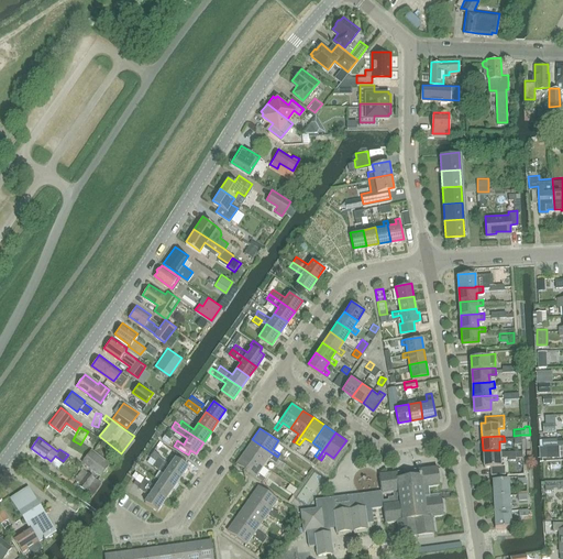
[(275,460),(277,457),(252,439),(244,450),(263,462),(268,455),(275,460)]
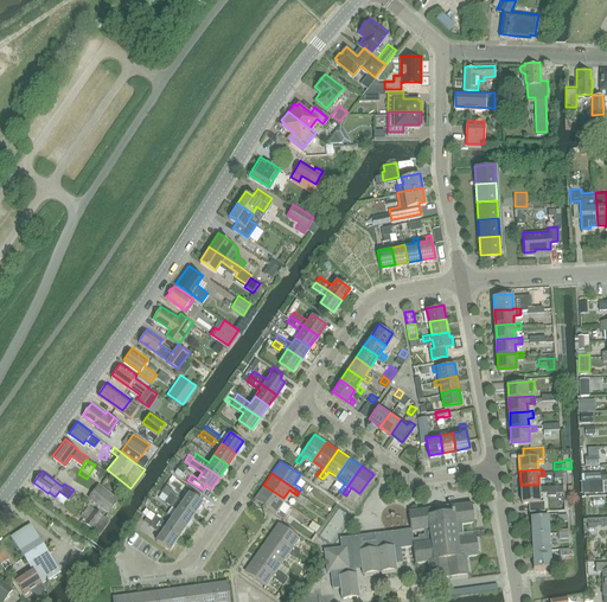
[(108,508),(117,495),(98,481),(89,495),(108,508)]
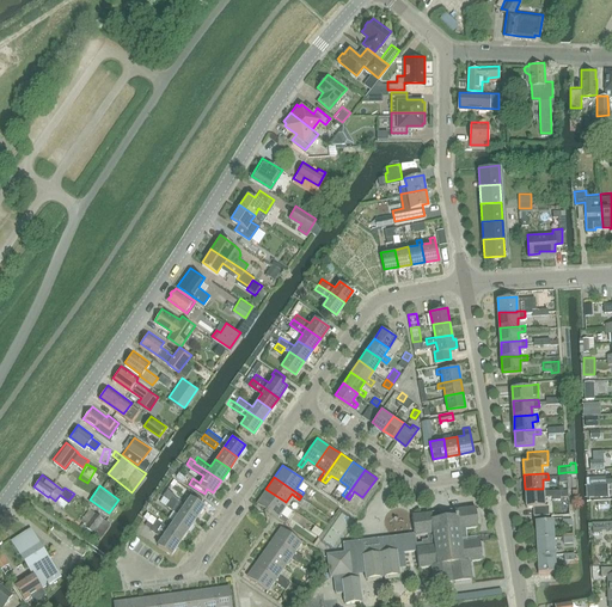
[(167,486),(163,492),(196,516),(204,504),(199,501),(202,496),(191,489),(188,494),(190,495),(185,502),(173,494),(175,491),(167,486)]
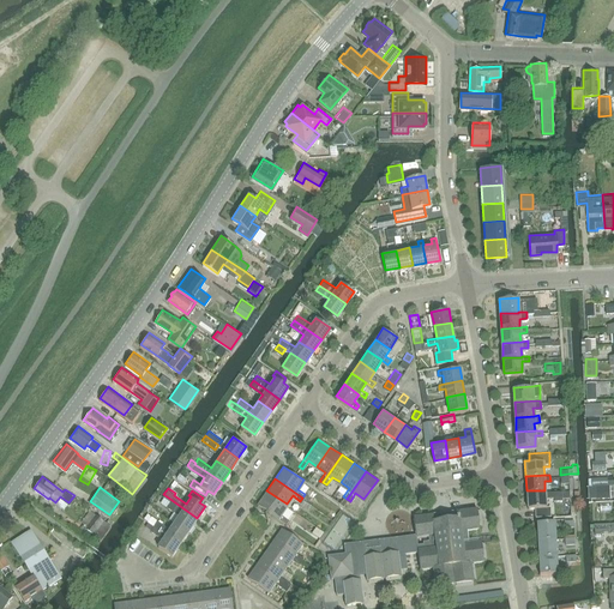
[(545,490),(527,490),(528,506),(536,506),(536,514),(551,513),(549,505),(546,505),(546,496),(553,495),(554,499),(563,498),(563,495),(570,495),(570,488),(545,489),(545,490)]
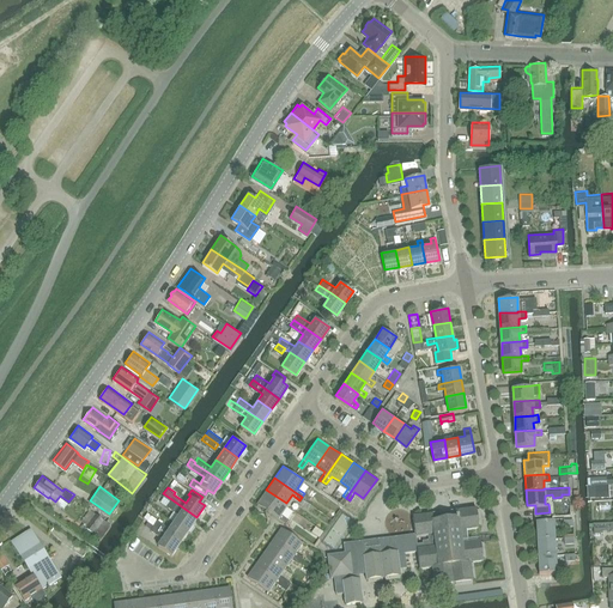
[(280,511),(286,503),(266,490),(258,502),(286,521),(289,517),(280,511)]
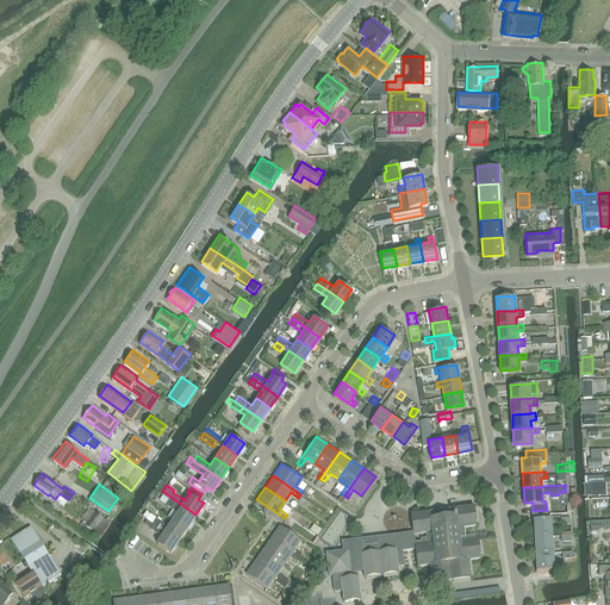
[(173,517),(187,526),(195,515),(181,505),(169,497),(166,501),(179,510),(173,517)]
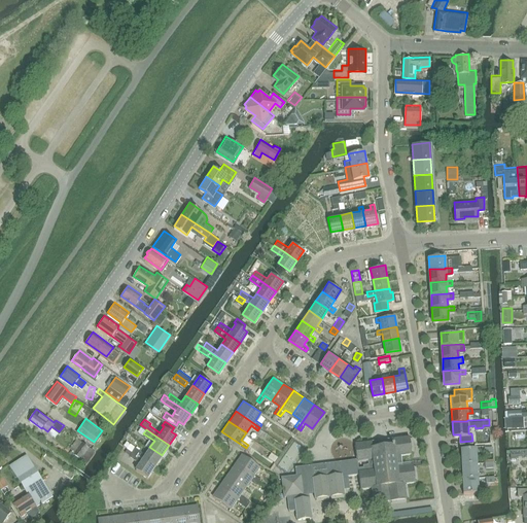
[(356,456),(294,464),(295,473),(281,475),(284,494),(286,494),(288,509),(295,508),(296,517),(312,515),(309,496),(345,492),(344,486),(349,486),(348,473),(358,472),(360,486),(372,485),(374,501),(406,497),(403,481),(415,480),(413,462),(401,464),(400,452),(412,451),(410,434),(393,437),(393,436),(371,439),(371,440),(354,442),(356,456)]
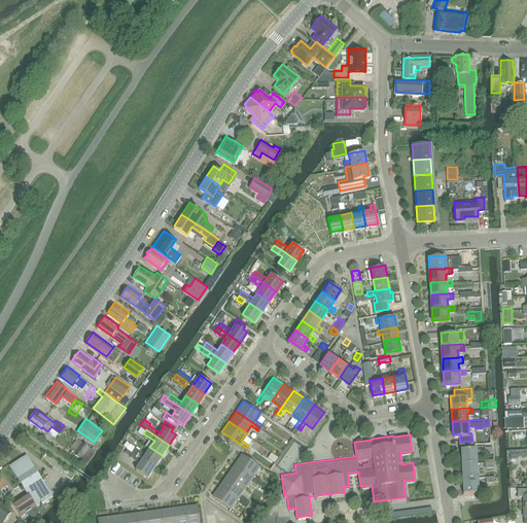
[(96,450),(94,449),(77,436),(70,446),(75,450),(70,456),(79,462),(82,458),(86,461),(96,450)]
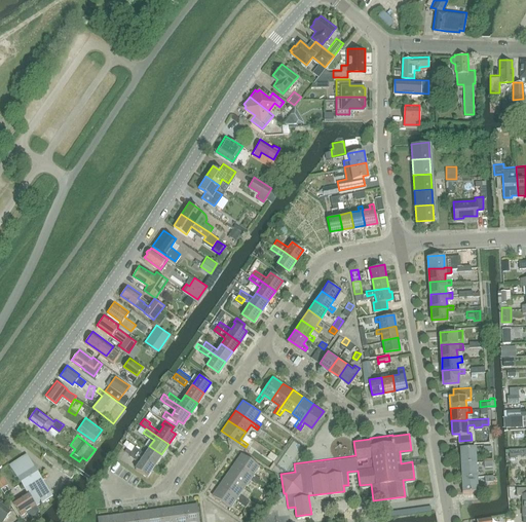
[(292,440),(274,464),(284,471),(301,446),(292,440)]
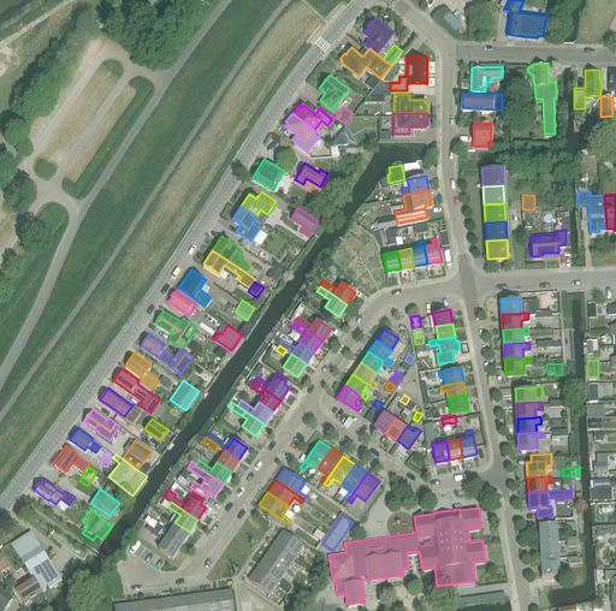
[(158,520),(154,526),(167,534),(181,544),(189,532),(175,522),(171,529),(158,520)]
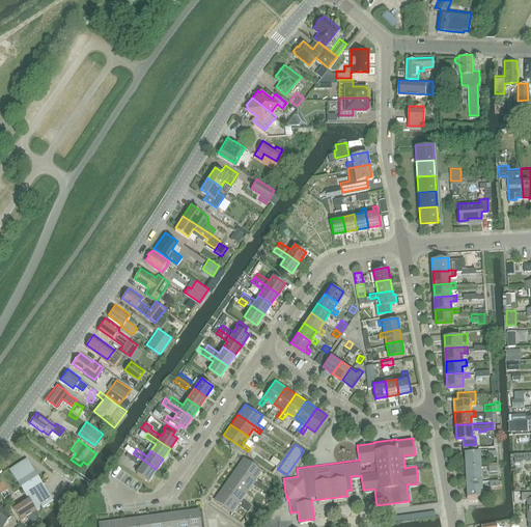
[(465,465),(480,465),(480,449),(464,450),(465,465)]
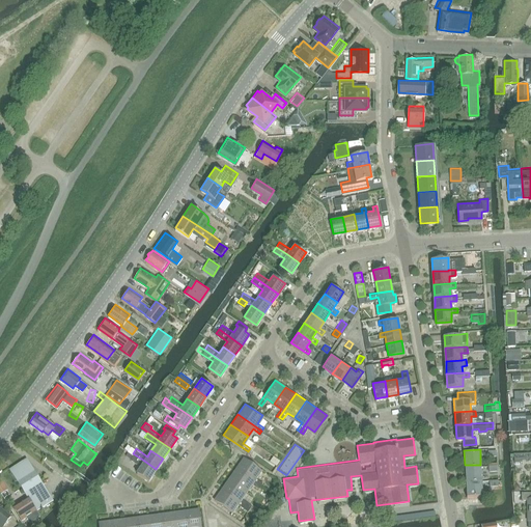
[(148,479),(156,469),(144,461),(133,453),(130,458),(141,465),(137,471),(148,479)]
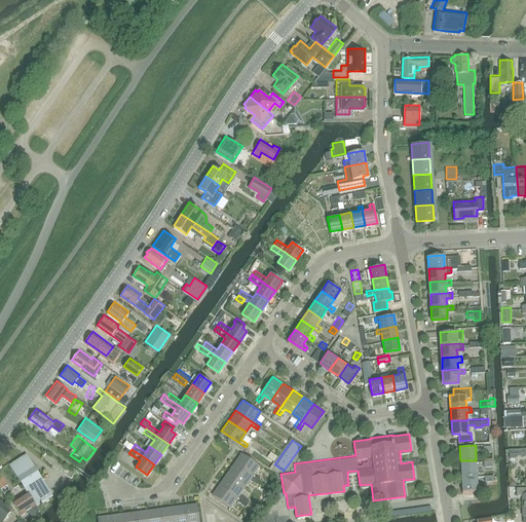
[(517,449),(509,449),(510,462),(517,461),(517,449)]
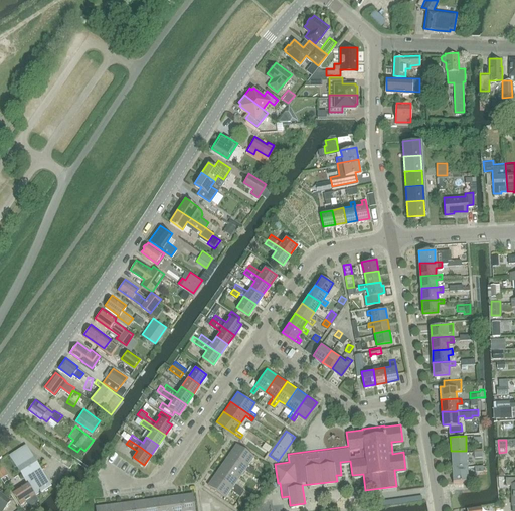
[(229,453),(252,469),(254,466),(247,462),(252,454),(236,443),(229,453)]
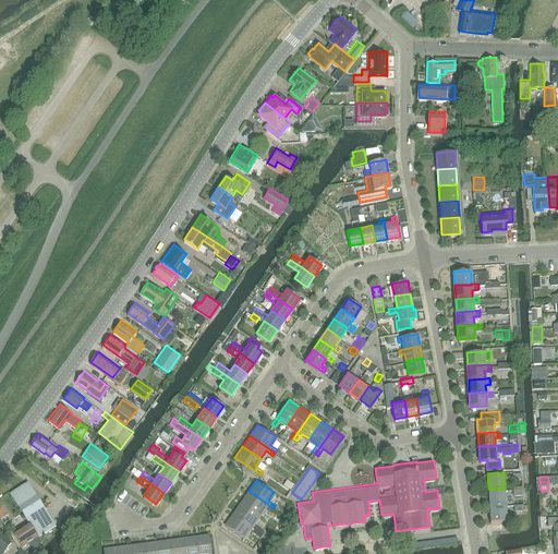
[(28,519),(38,534),(55,524),(28,482),(12,493),(28,519)]
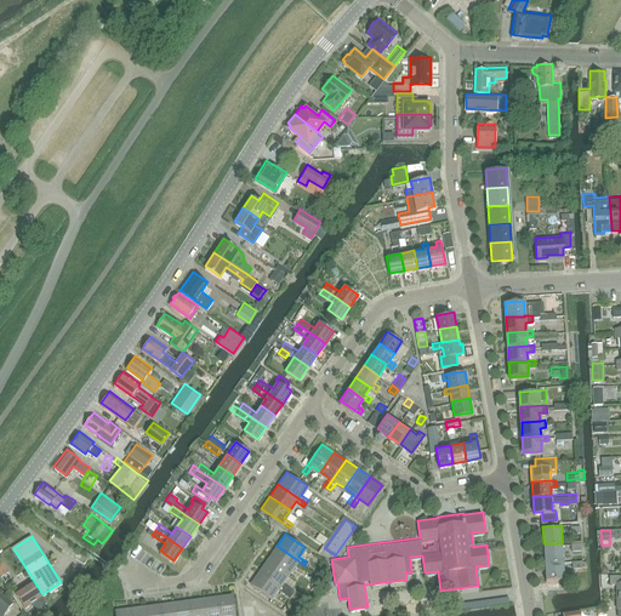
[(545,562),(563,560),(562,543),(543,543),(545,562)]
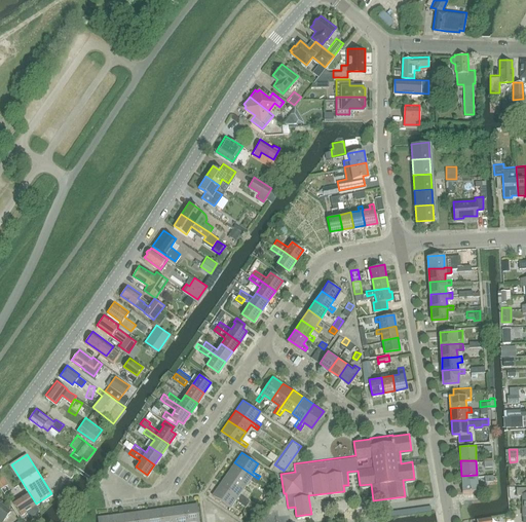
[(256,482),(258,479),(234,462),(227,473),(243,484),(249,477),(256,482)]
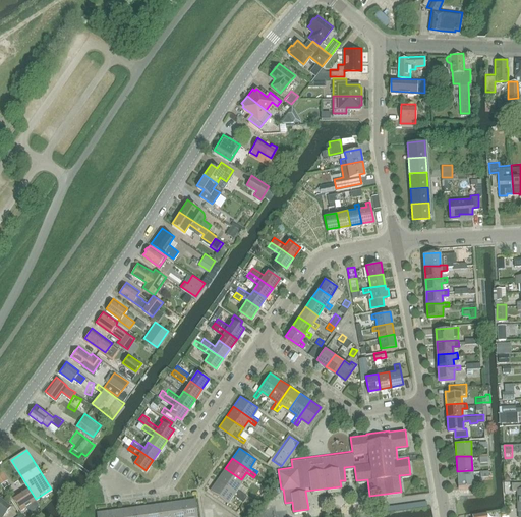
[(236,486),(241,479),(225,468),(218,478),(245,497),(247,494),(236,486)]
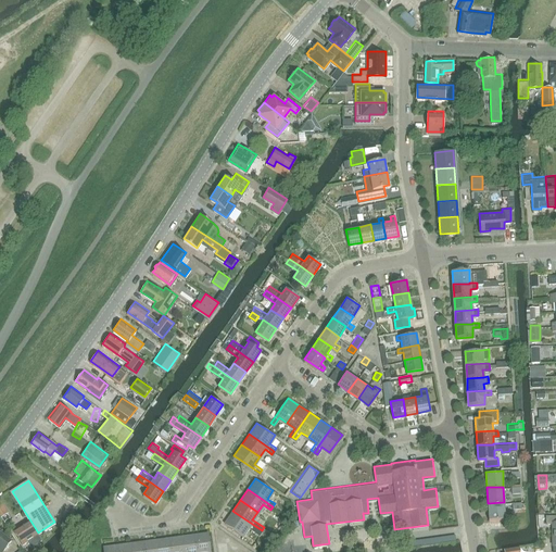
[(505,517),(504,502),(488,503),(489,518),(505,517)]
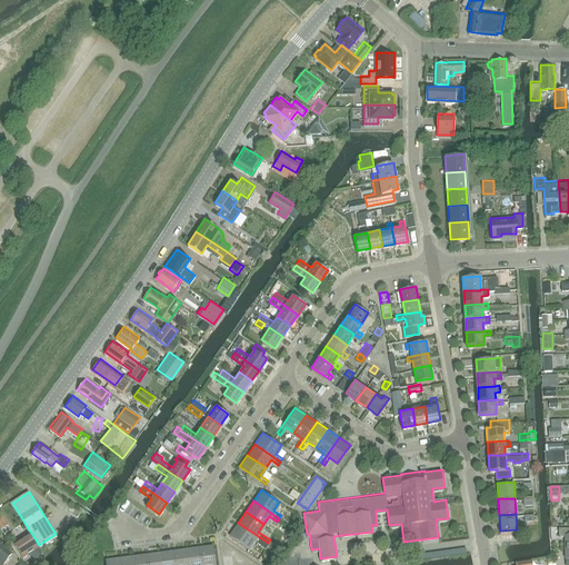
[(266,546),(268,543),(238,523),(230,534),(248,546),(253,538),(266,546)]
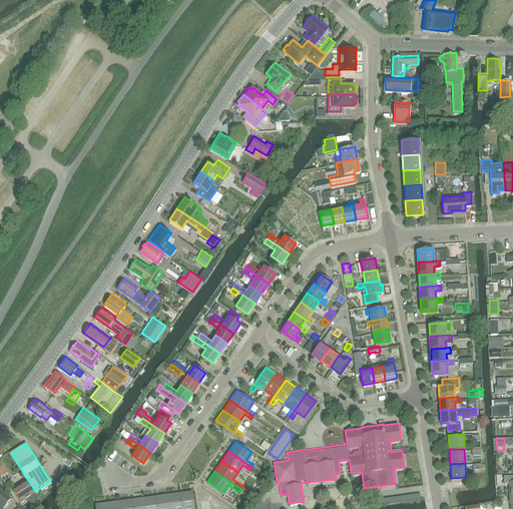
[(512,473),(504,474),(504,481),(509,481),(510,501),(512,500),(512,473)]
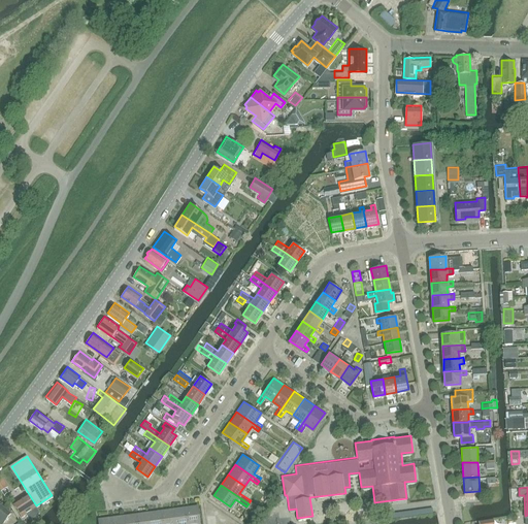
[(21,515),(36,505),(27,491),(12,500),(21,515)]
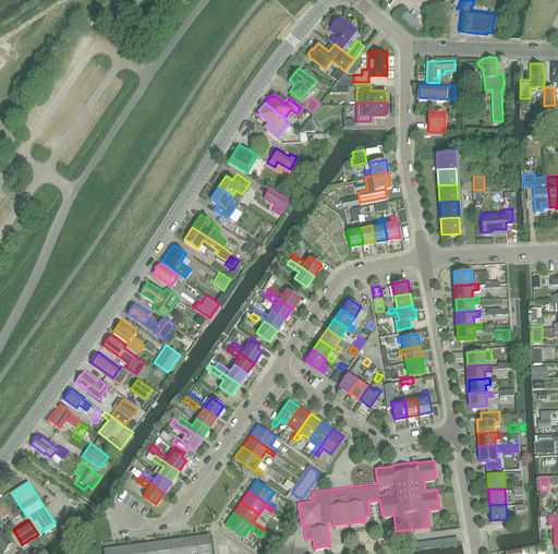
[(0,546),(3,550),(11,540),(0,531),(0,546)]
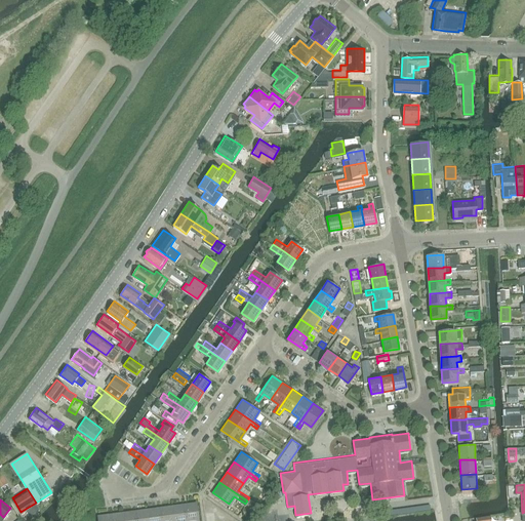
[(184,504),(186,520),(198,520),(196,502),(184,504)]
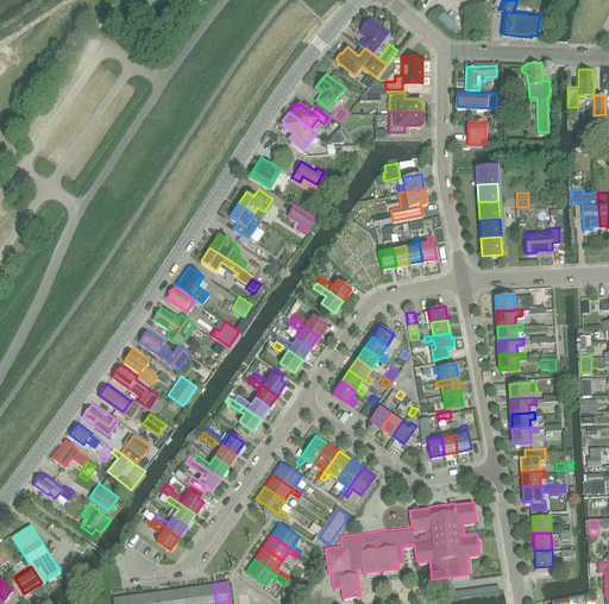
[(215,603),(213,584),(199,585),(201,603),(215,603)]
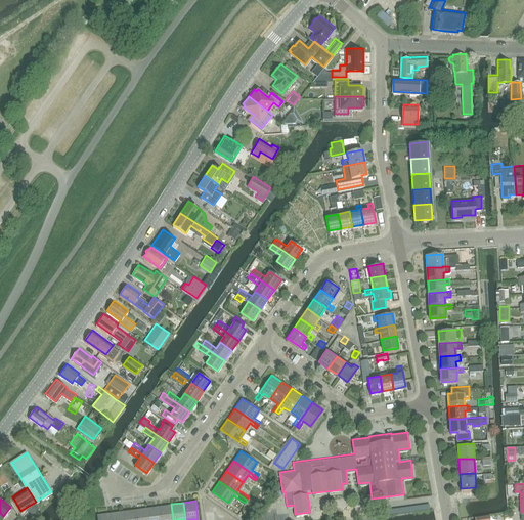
[(173,519),(171,504),(159,506),(161,519),(173,519)]
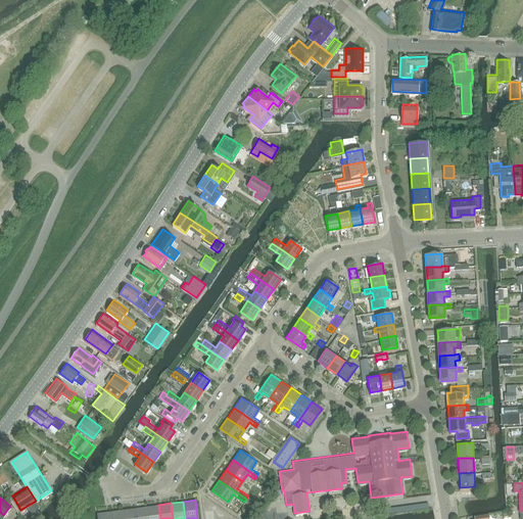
[(160,518),(158,505),(146,507),(147,518),(160,518)]
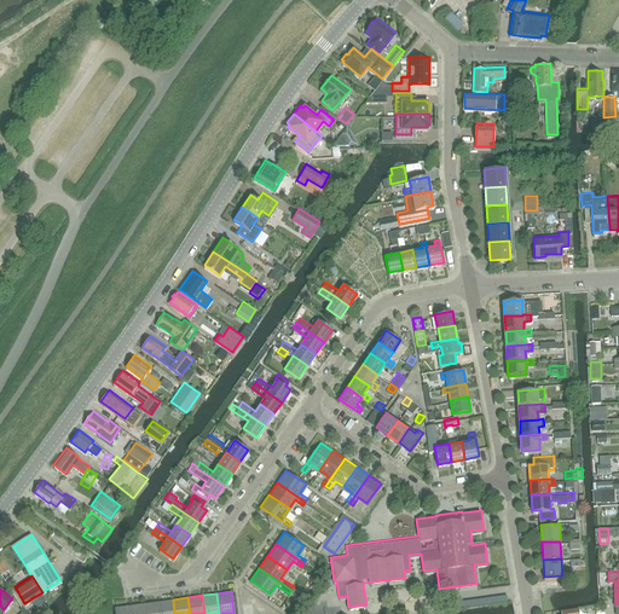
[(174,613),(173,600),(158,601),(160,613),(174,613)]
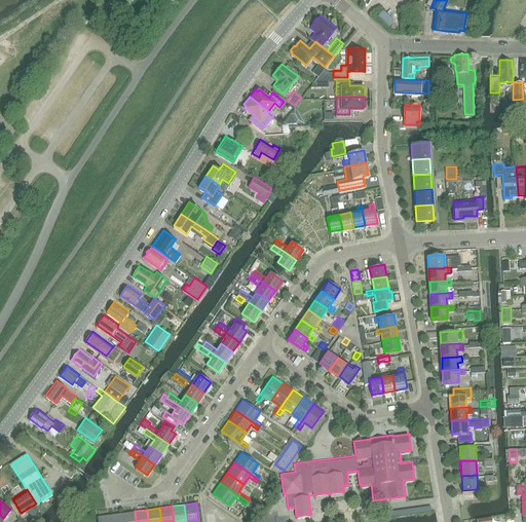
[(136,521),(135,511),(123,513),(123,521),(136,521)]
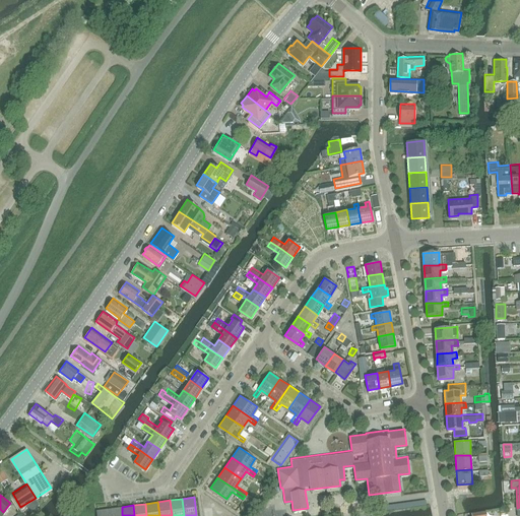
[(110,508),(110,515),(122,515),(122,507),(110,508)]
